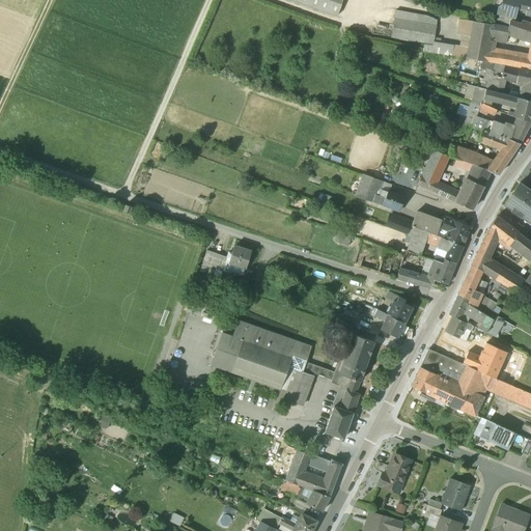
[(288,0),(336,17),(341,0),(288,0)]
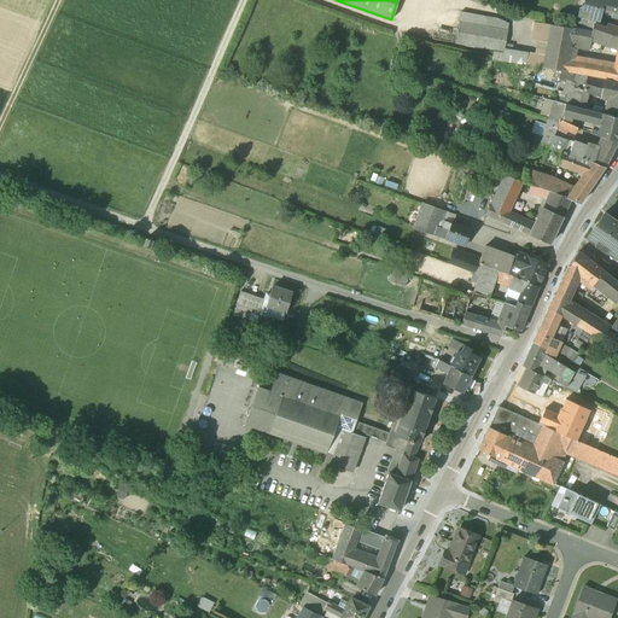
[(584,0),(583,7),(583,9),(590,11),(593,11),(593,9),(594,0),(584,0)]
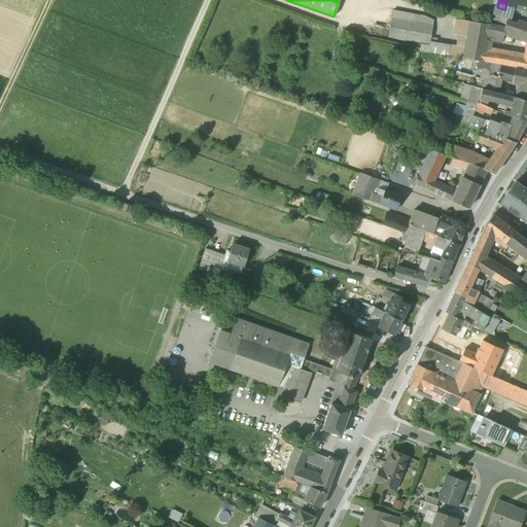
[(526,1),(519,0),(506,0),(505,7),(512,9),(522,11),(525,12),(524,15),(526,16),(526,1)]
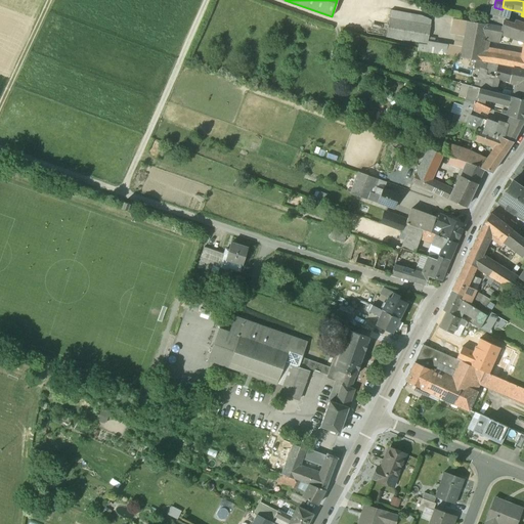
[(500,9),(494,7),(494,6),(493,6),(491,7),(489,13),(498,15),(500,9)]
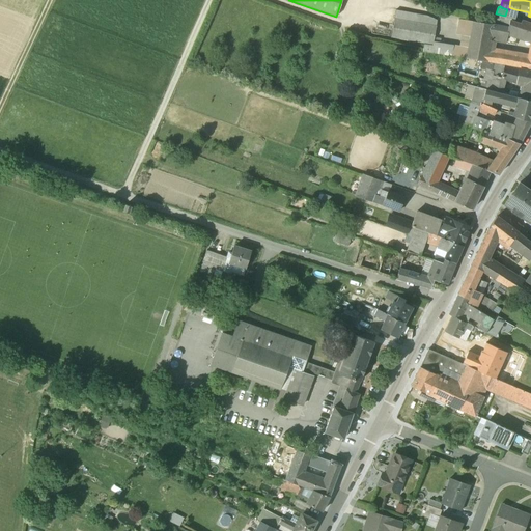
[(515,9),(509,7),(509,9),(507,9),(505,16),(505,17),(510,18),(513,18),(515,9)]
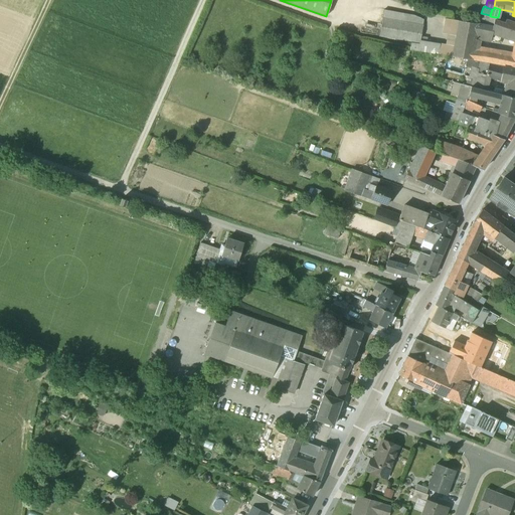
[(490,15),(481,13),(479,24),(480,24),(480,25),(493,27),(494,20),(495,17),(490,16),(490,15)]
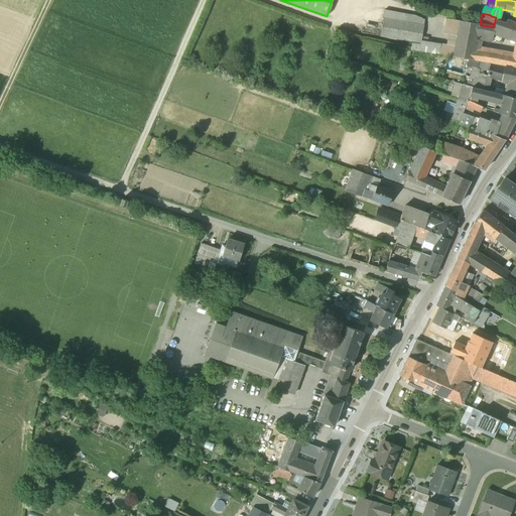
[(447,44),(420,39),(423,26),(383,18),(382,24),(380,23),(378,30),(381,30),(380,36),(411,42),(410,50),(438,54),(445,55),(447,44)]
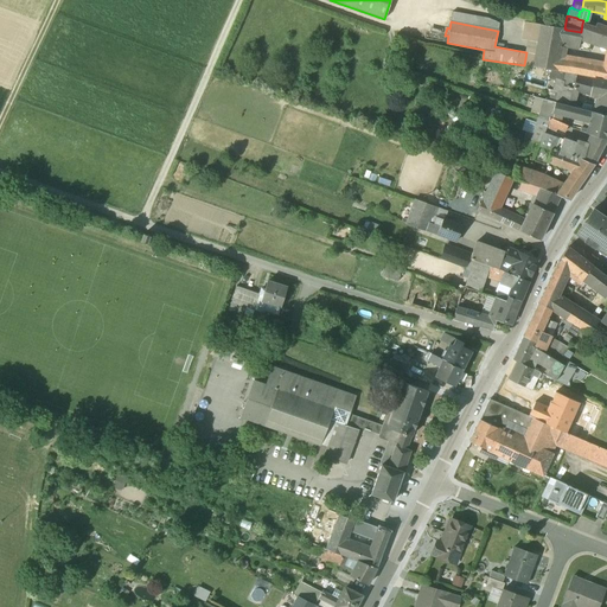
[(564,29),(532,23),(526,52),(524,65),(558,71),(560,59),(566,30),(566,29),(564,29)]
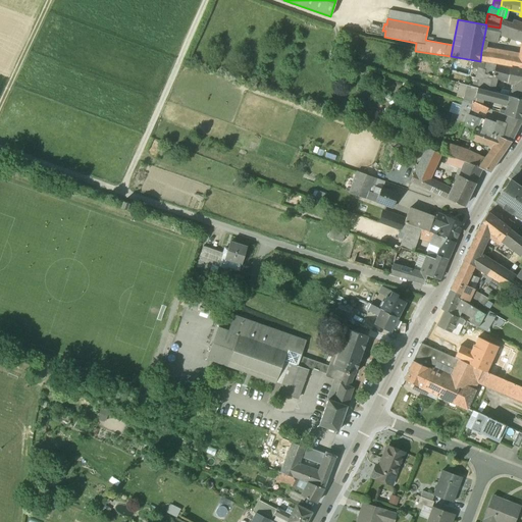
[(512,23),(501,20),(500,28),(486,25),(485,28),(509,36),(512,23)]
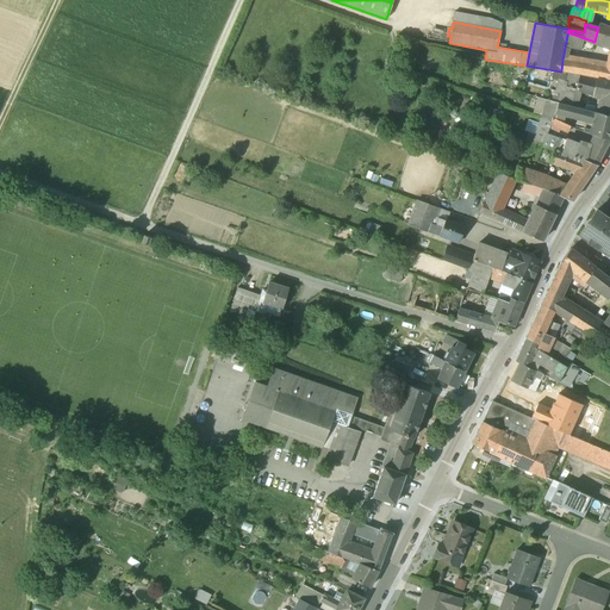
[(609,27),(599,25),(598,27),(595,42),(609,47),(609,27)]
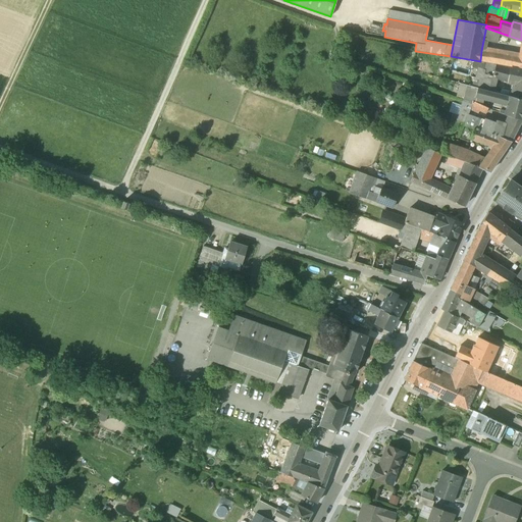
[(521,54),(521,58),(481,51),(480,61),(521,68),(521,54)]
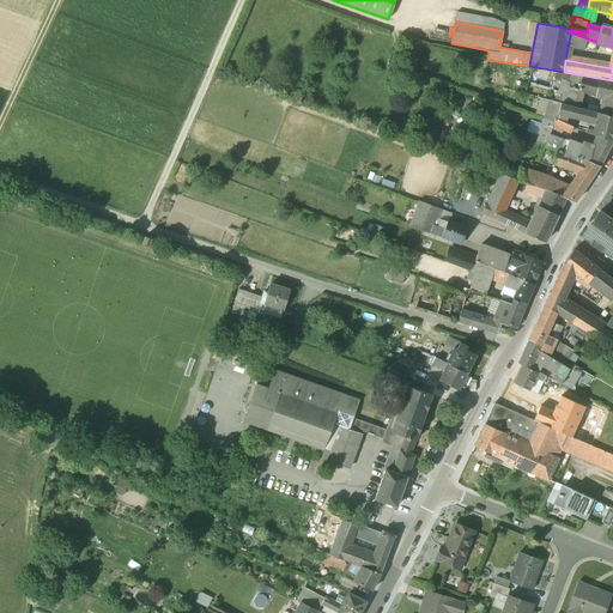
[(581,78),(564,74),(557,102),(562,103),(574,107),(576,101),(578,90),(581,78)]
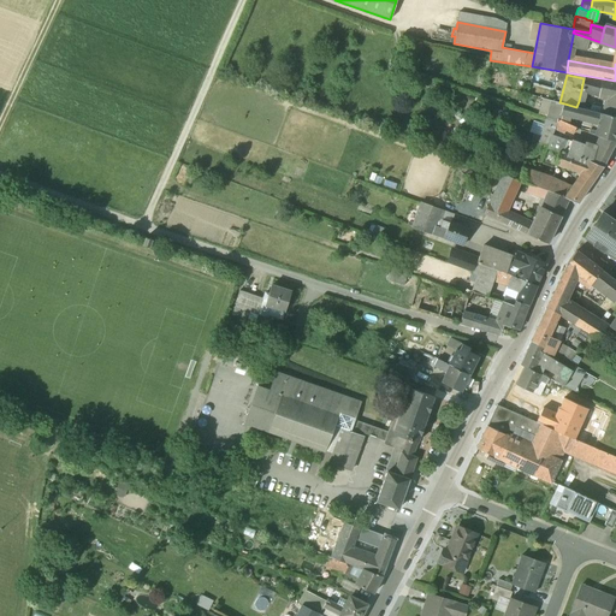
[(609,82),(585,77),(585,78),(584,78),(581,90),(599,96),(606,98),(609,82)]
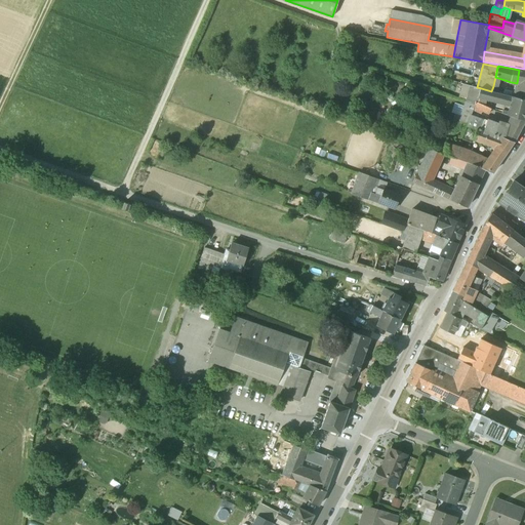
[(480,89),(470,86),(466,101),(467,102),(477,104),(479,97),(478,97),(480,89)]
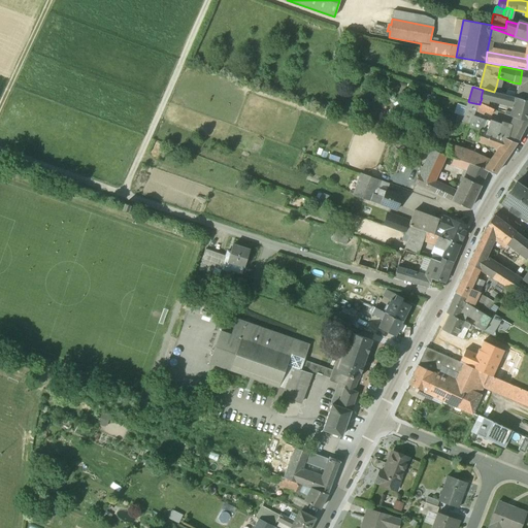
[(494,92),(484,89),(483,90),(481,98),(482,98),(490,100),(490,101),(512,106),(515,97),(494,92)]
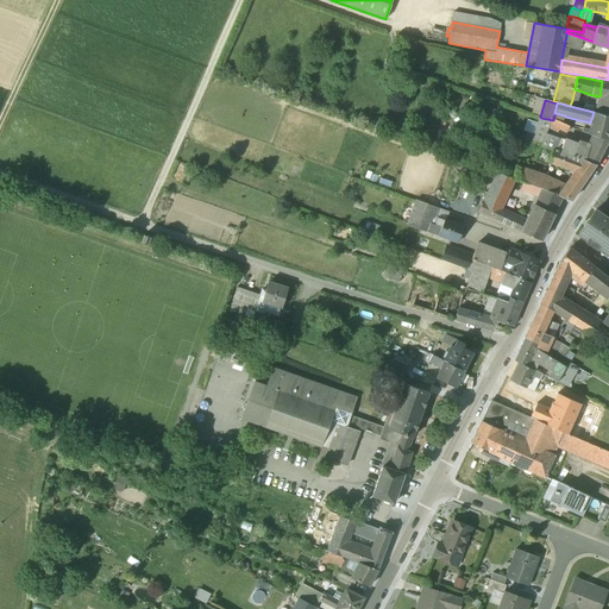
[(608,138),(608,115),(594,112),(590,123),(589,130),(588,133),(600,138),(608,140),(608,138)]
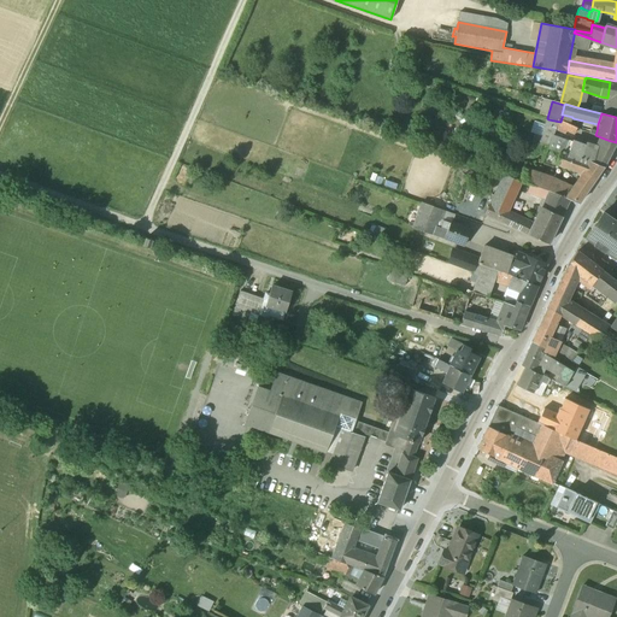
[(576,136),(580,130),(560,122),(548,119),(542,137),(552,140),(548,148),(558,152),(559,150),(564,151),(568,141),(553,136),(556,131),(566,135),(569,133),(576,136)]
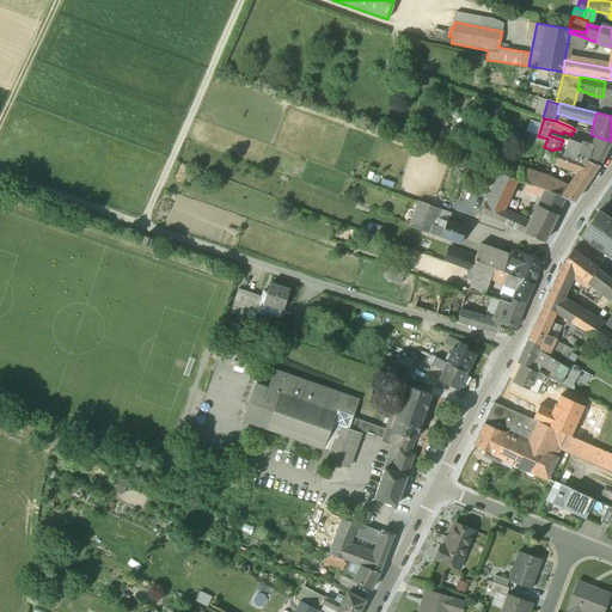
[(538,136),(532,134),(530,142),(532,144),(544,147),(548,139),(538,136)]
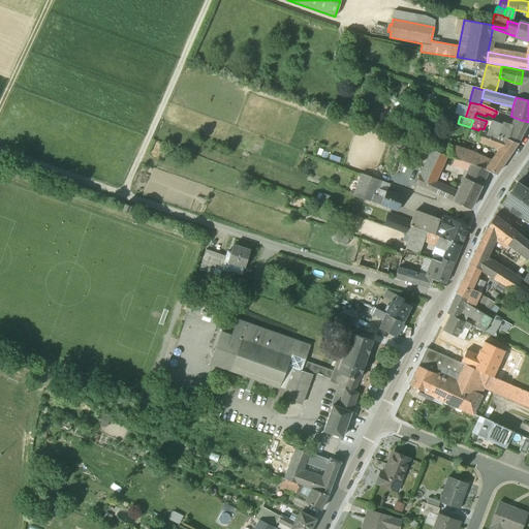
[(515,130),(500,125),(496,136),(518,144),(528,122),(521,120),(515,130)]
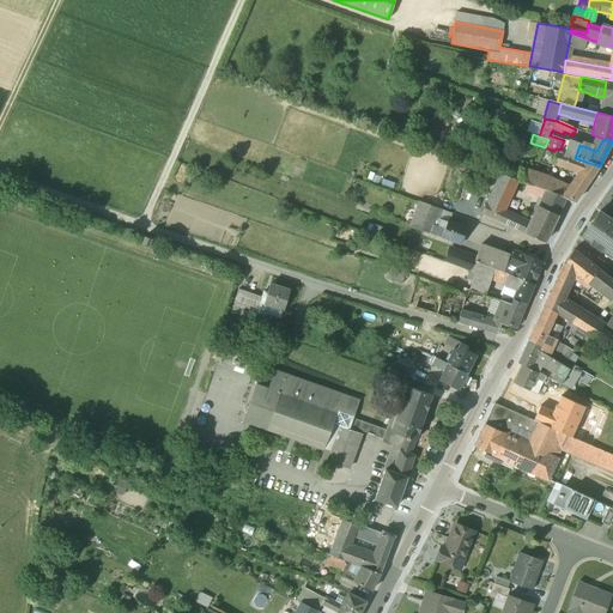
[(580,145),(564,140),(560,150),(559,153),(560,153),(575,158),(580,145)]
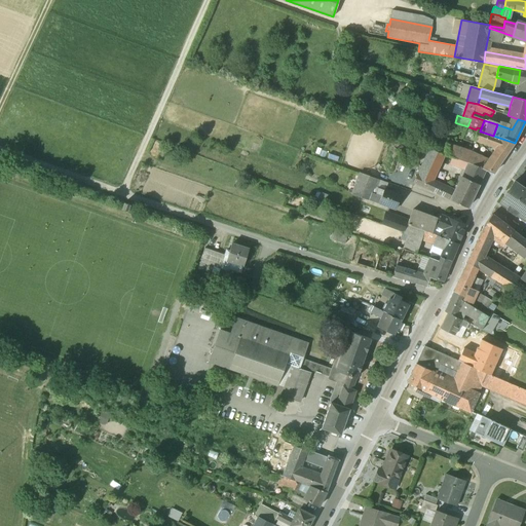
[(480,132),(477,130),(474,139),(496,148),(488,160),(497,167),(515,143),(493,136),(480,132)]
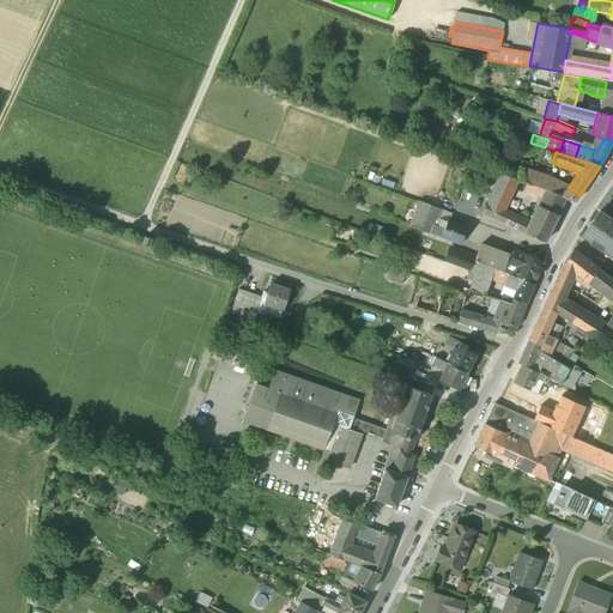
[(547,176),(523,168),(519,181),(545,190),(563,198),(569,187),(547,176)]
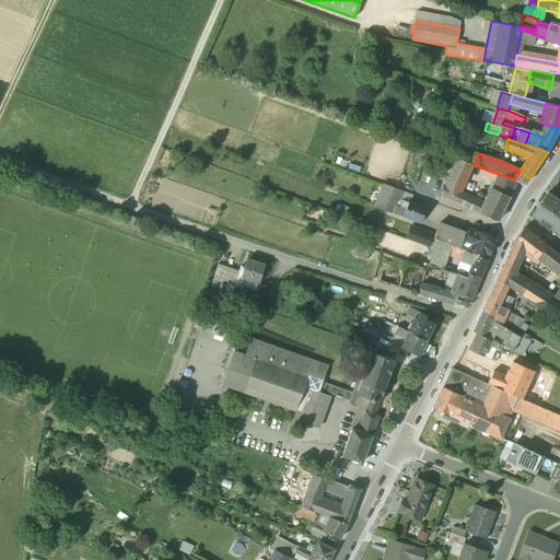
[(453,166),(445,187),(461,194),(469,173),(473,164),(457,159),(456,159),(453,166)]
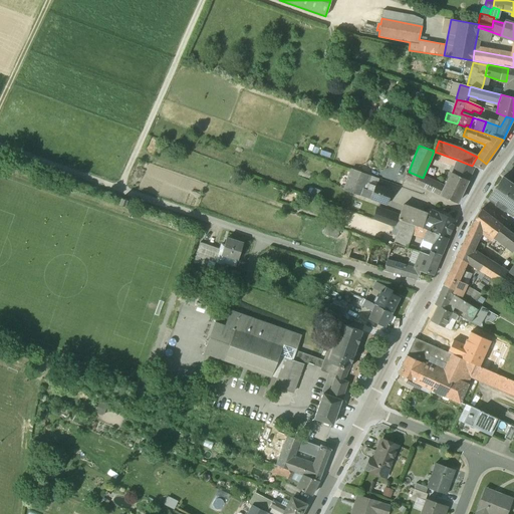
[(435,152),(434,151),(431,159),(454,166),(451,173),(468,181),(474,167),(472,166),(457,160),(435,152)]
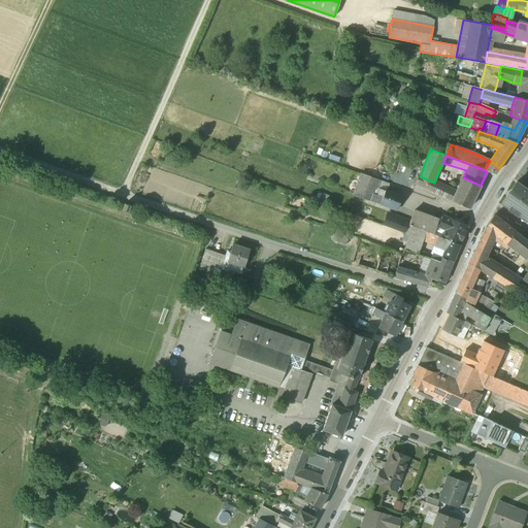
[(499,168),(490,161),(485,170),(487,171),(495,174),(499,168)]
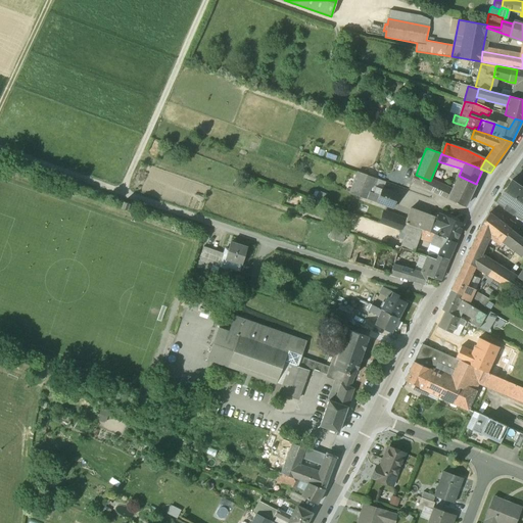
[(374,179),(358,174),(350,193),(367,199),(371,186),(374,179)]
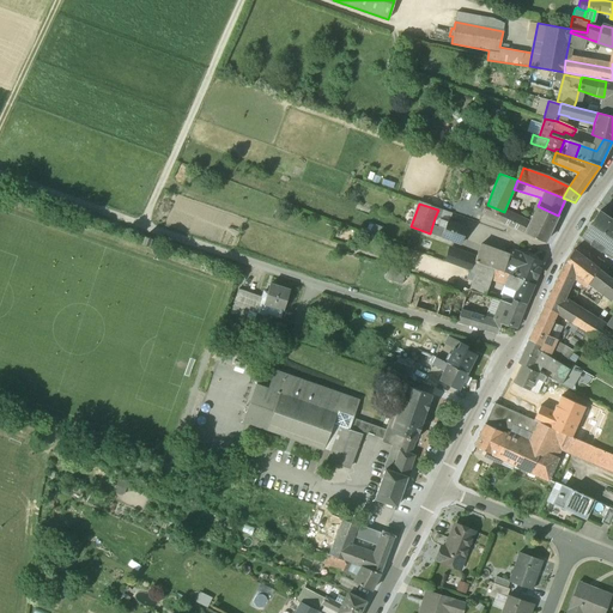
[(504,212),(487,205),(484,213),(503,223),(507,213),(504,212)]
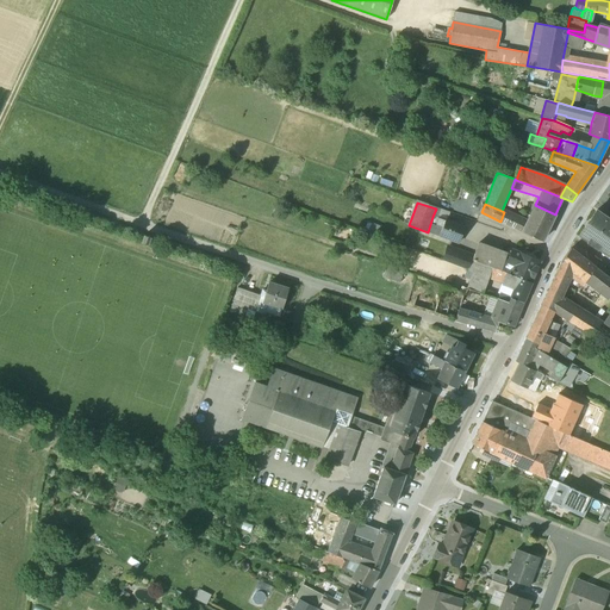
[(555,215),(535,205),(527,223),(523,231),(542,241),(555,215)]
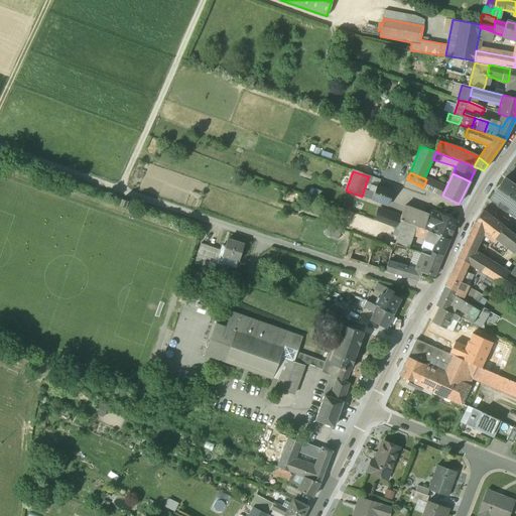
[(515,184),(506,177),(490,201),(514,218),(515,215),(515,184)]
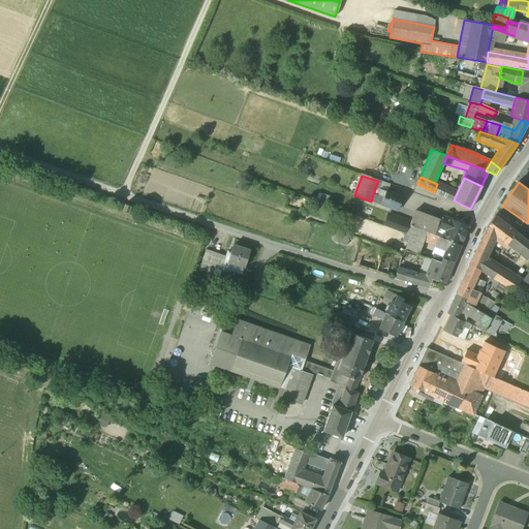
[(457,193),(437,184),(434,192),(454,200),(457,193)]
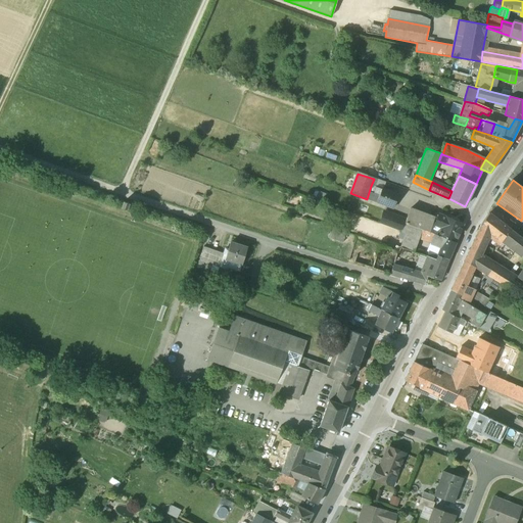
[(381,189),(371,186),(367,199),(377,202),(381,189)]
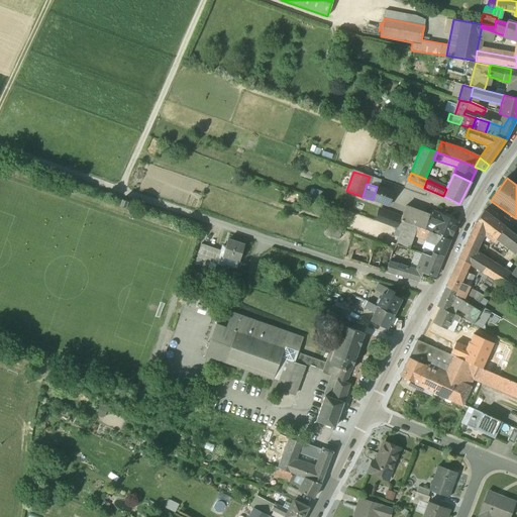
[(393,192),(377,186),(377,187),(373,200),(388,206),(393,192)]
